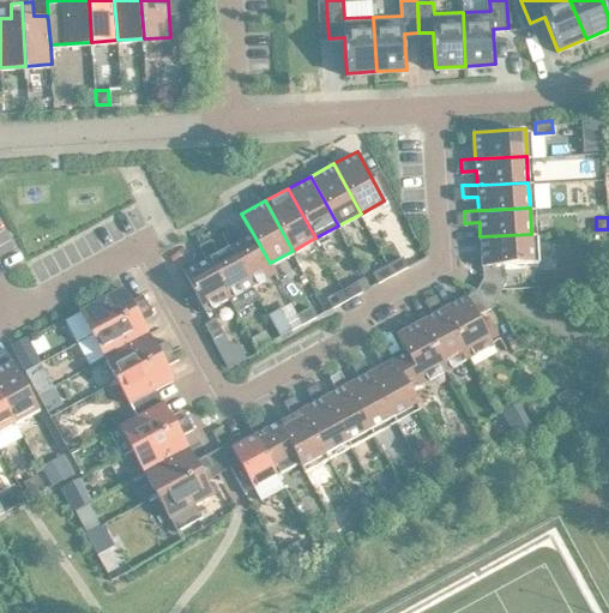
[(221,230),(229,245),(229,244),(252,284),(275,271),(270,263),(252,232),(240,239),(231,224),(221,230)]
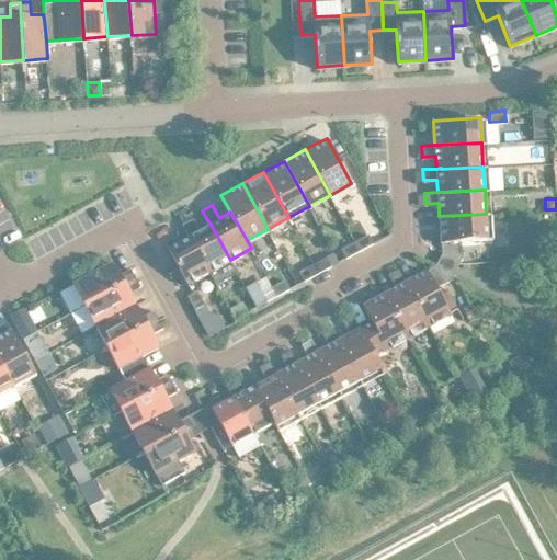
[(486,214),(439,216),(441,251),(459,261),(462,255),(462,239),(487,238),(486,214)]
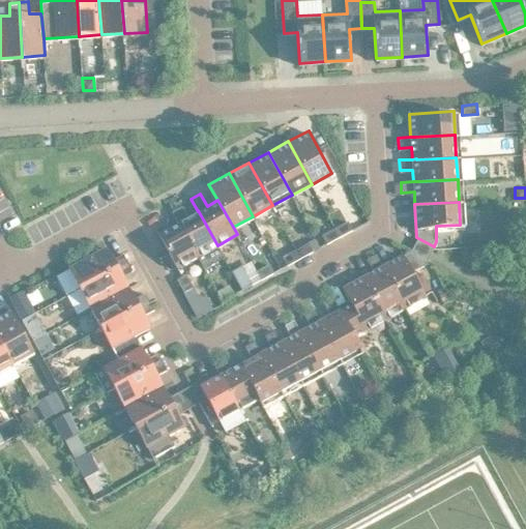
[(171,210),(178,222),(198,256),(217,245),(198,210),(198,211),(187,216),(180,205),(171,210)]
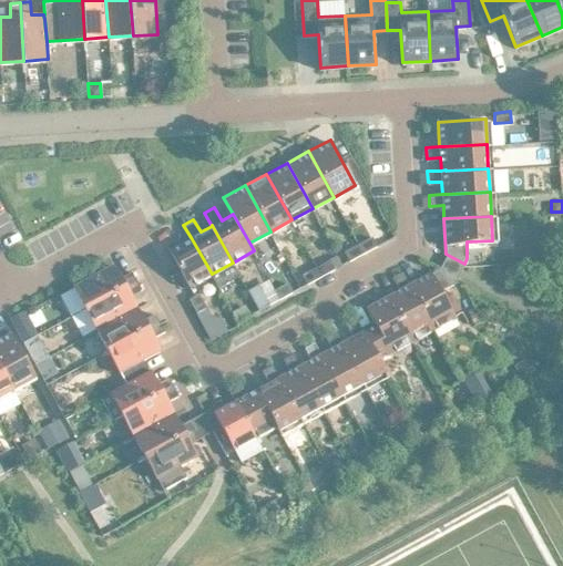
[(371,235),(358,243),(364,251),(377,244),(371,235)]
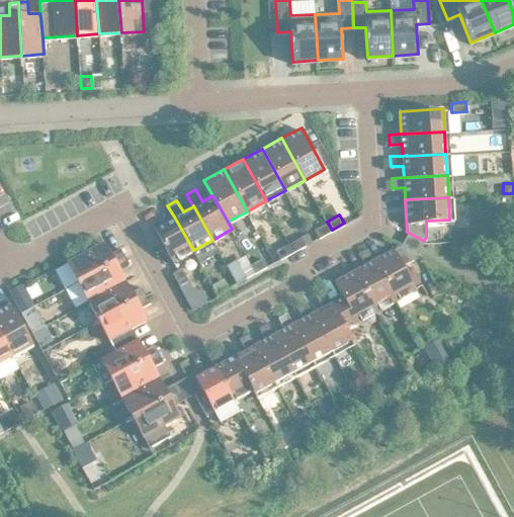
[(174,217),(164,222),(162,219),(153,223),(173,261),(193,250),(174,217)]
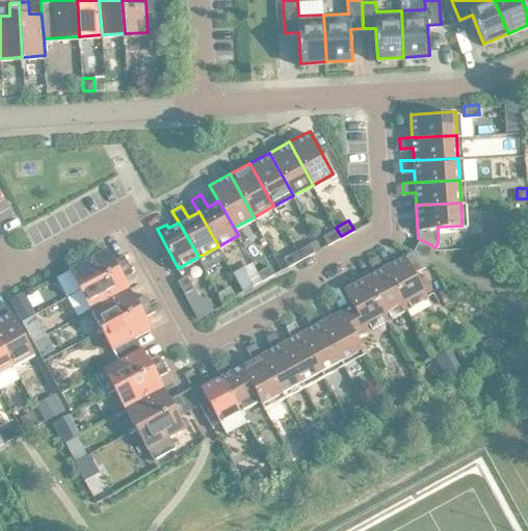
[(341,236),(336,228),(323,234),(327,243),(341,236)]
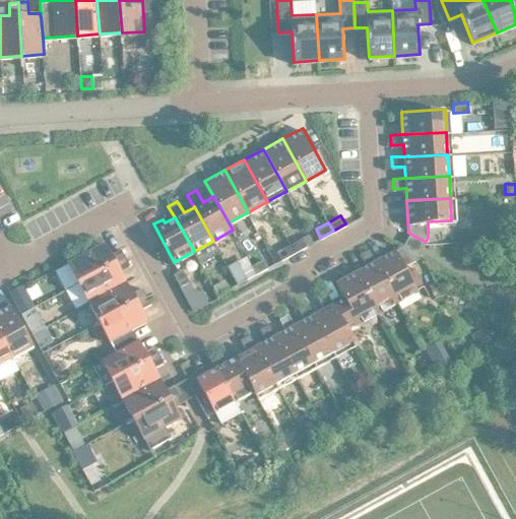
[(303,237),(289,243),(295,252),(307,245),(303,237)]
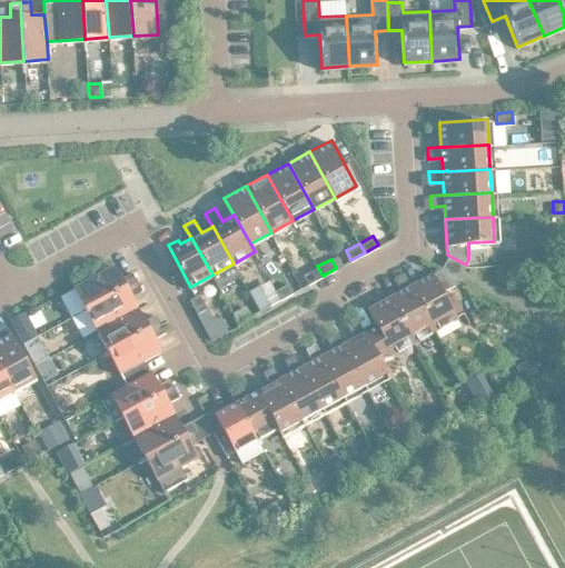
[(73,286),(86,307),(137,279),(132,270),(120,277),(114,263),(73,286)]
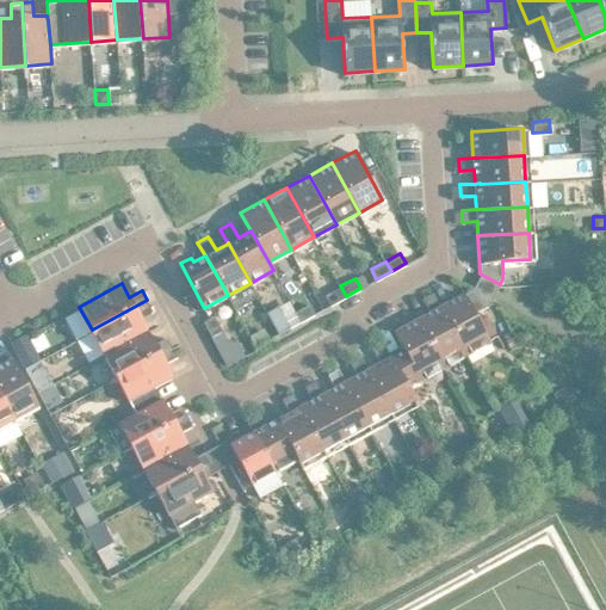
[(346,296),(340,285),(326,294),(331,303),(346,296)]
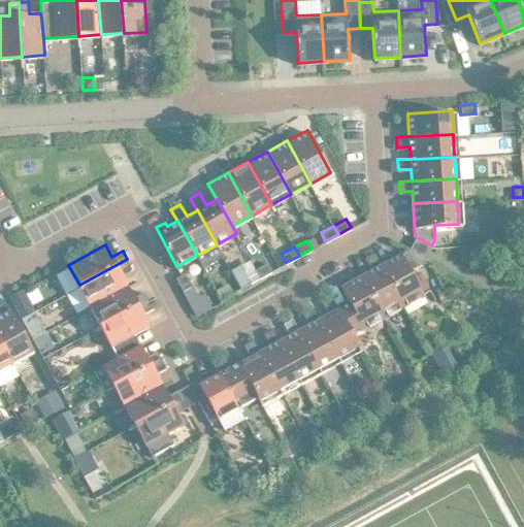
[(410,248),(381,263),(383,267),(403,306),(424,295),(410,269),(423,262),(426,257),(410,248)]
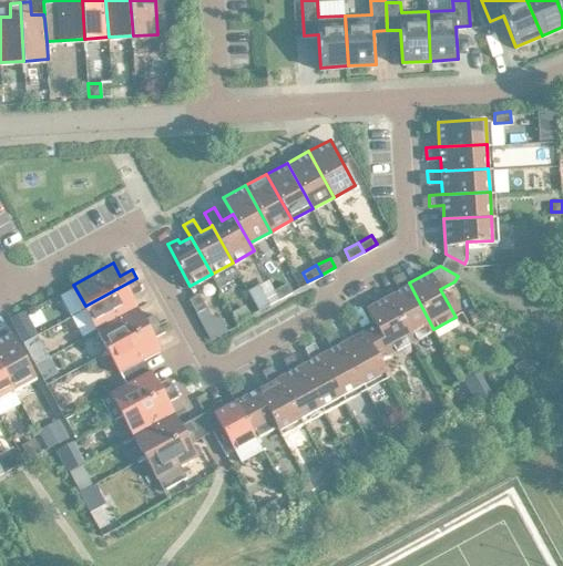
[(399,288),(388,294),(412,340),(433,329),(411,287),(409,283),(402,270),(392,276),(399,288)]
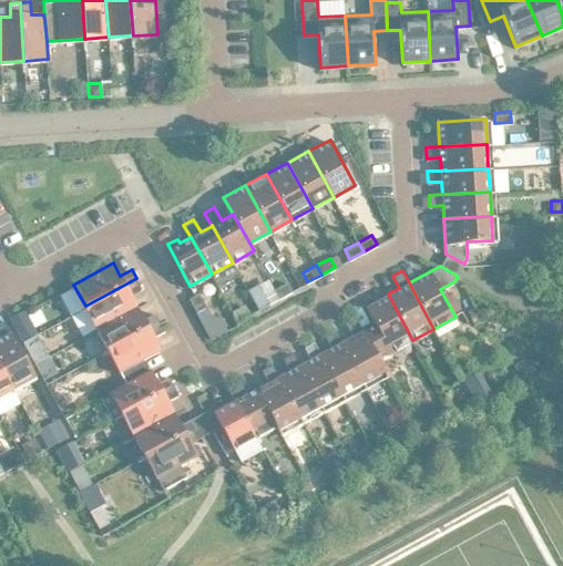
[(96,327),(136,306),(130,294),(142,287),(136,278),(85,306),(96,327)]
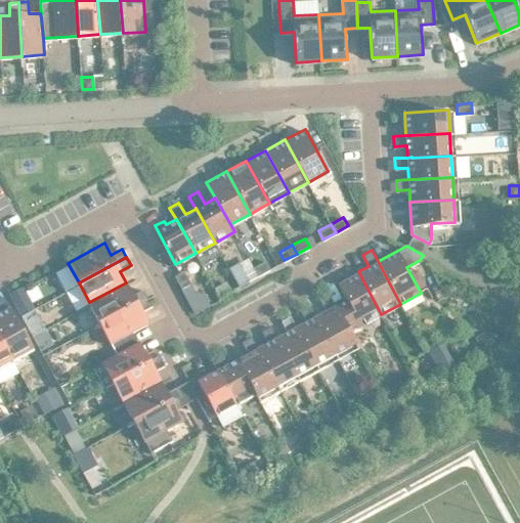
[(253,266),(257,274),(270,267),(266,259),(253,266)]
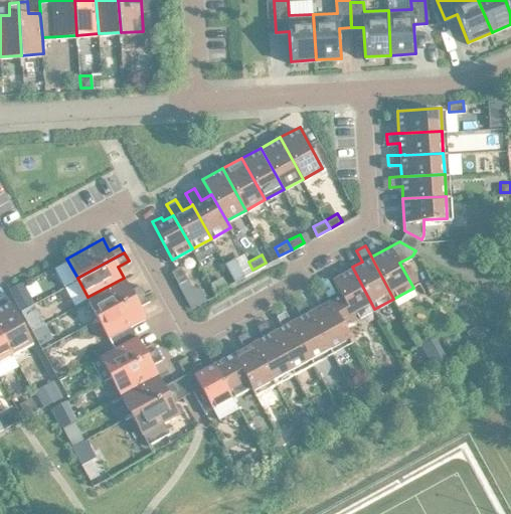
[(235,255),(224,262),(234,280),(245,275),(235,255)]
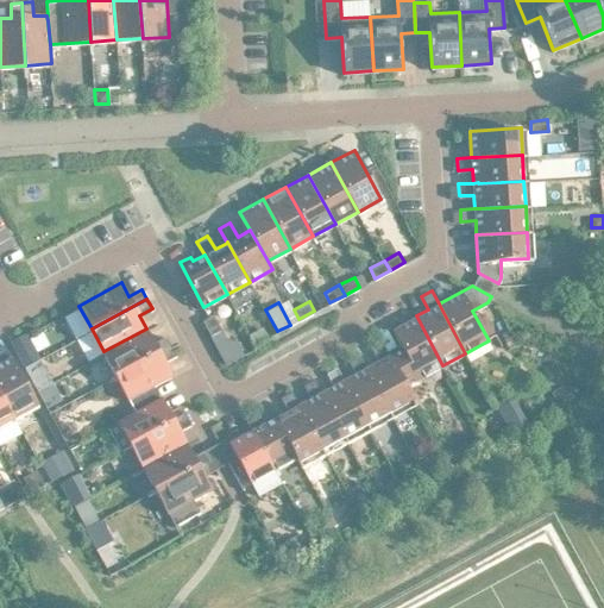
[(202,319),(211,333),(221,328),(213,313),(202,319)]
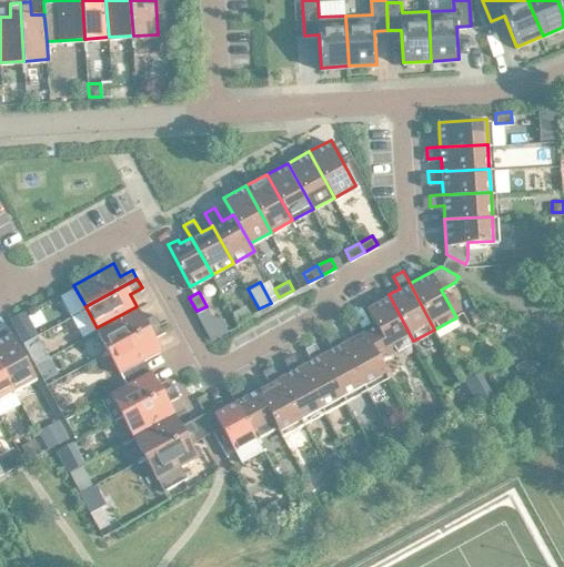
[(375,324),(364,330),(363,331),(379,360),(380,358),(413,341),(389,294),(366,306),(375,324)]
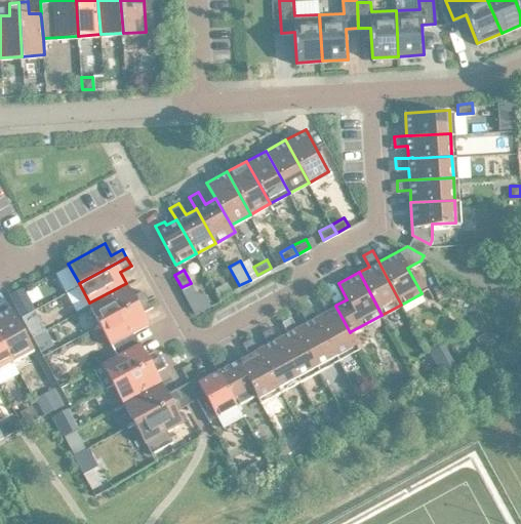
[(227,280),(213,286),(219,296),(232,289),(227,280)]
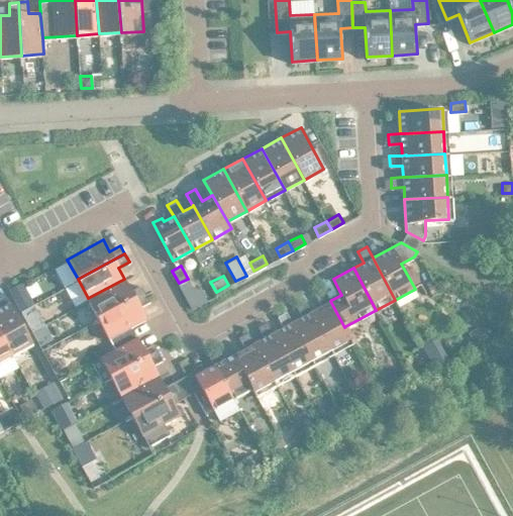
[(88,298),(98,317),(145,292),(140,284),(130,290),(124,279),(88,298)]
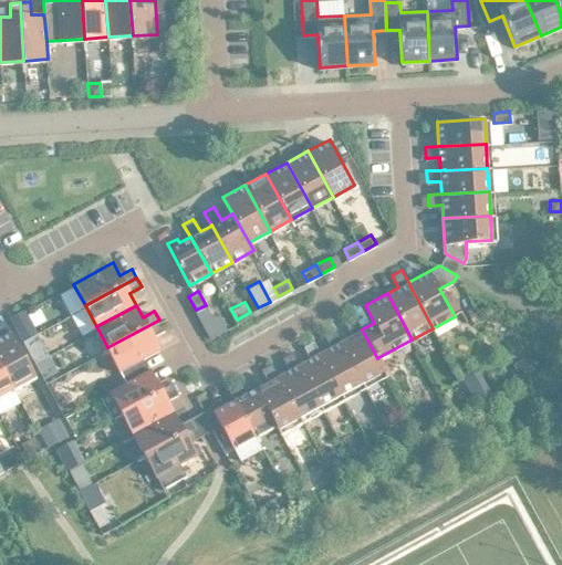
[(22,312),(11,317),(23,339),(34,333),(22,312)]
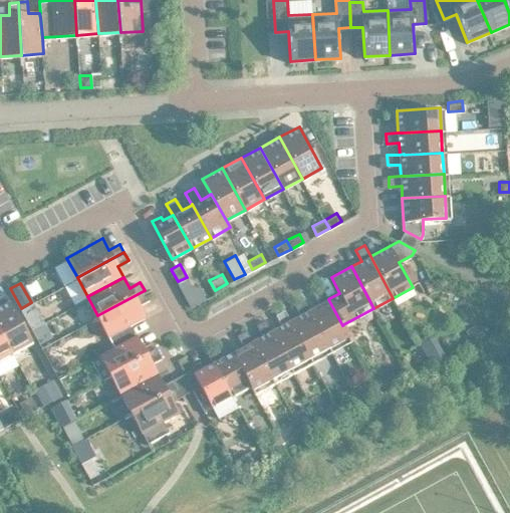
[(319,303),(309,309),(311,313),(329,346),(349,336),(343,324),(342,325),(328,299),(329,298),(323,287),(313,292),(319,303)]
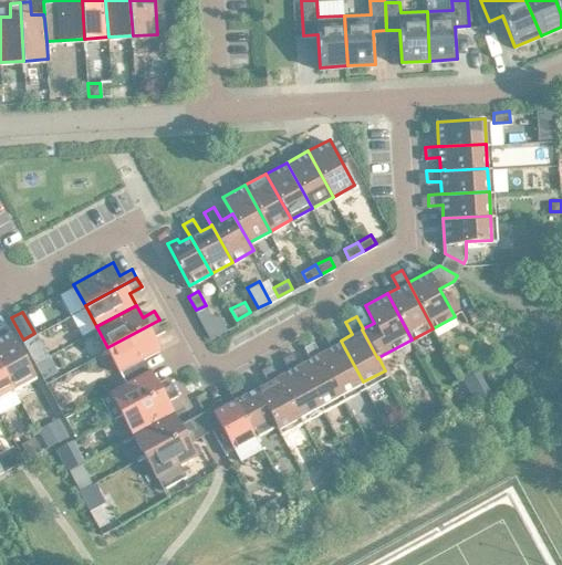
[(0,336),(0,364),(13,388),(35,376),(3,318),(0,320),(0,336)]
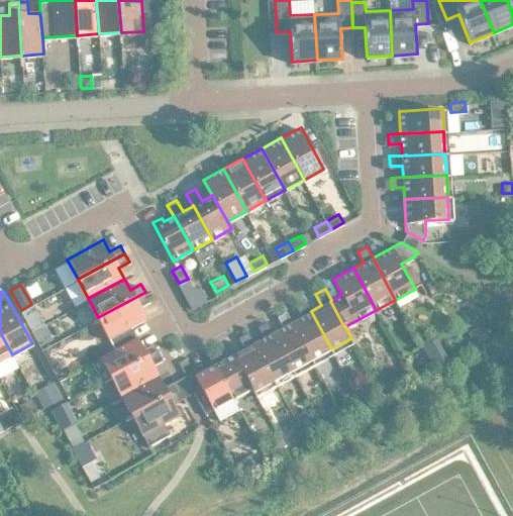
[(98,317),(115,347),(136,336),(130,325),(145,317),(139,306),(149,300),(145,292),(98,317)]
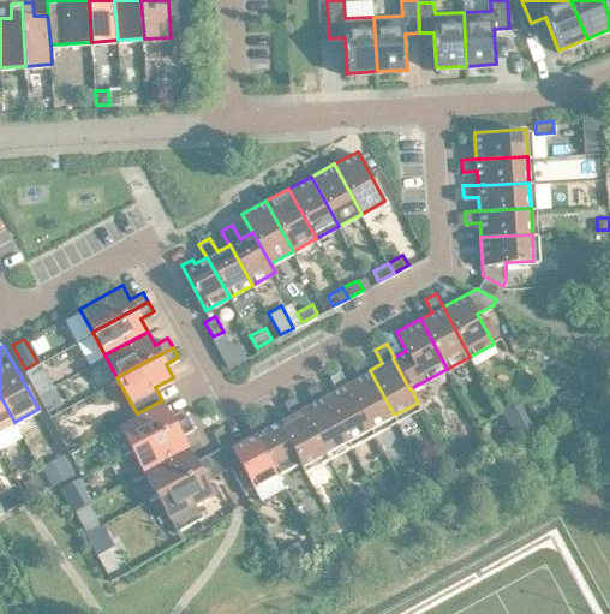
[(359,375),(347,382),(350,387),(371,428),(394,415),(372,375),(370,370),(363,357),(352,362),(359,375)]
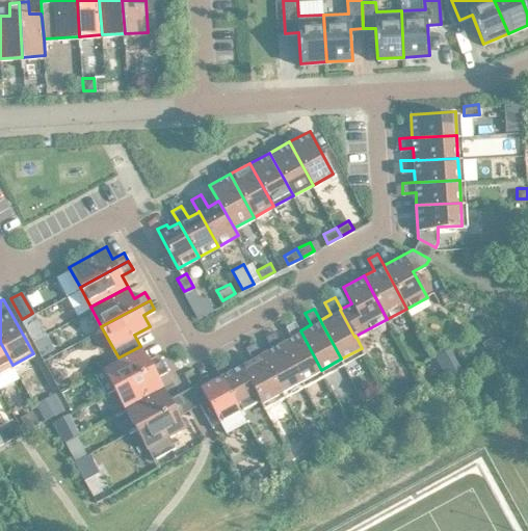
[(32,313),(22,319),(25,326),(40,318),(35,311),(32,313)]
